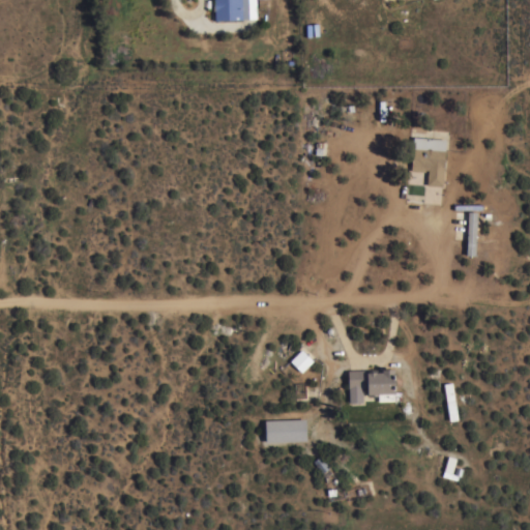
[(214,0),(255,0),(256,18),(242,19),(215,20),(214,0)]
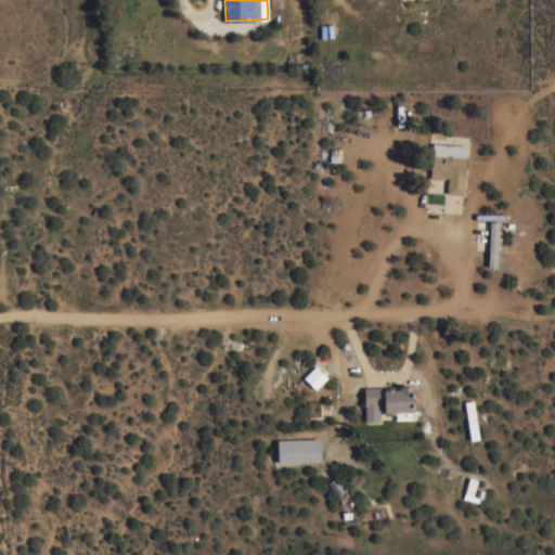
[(433,142),(467,145),(464,173),(465,173),(464,194),(447,193),(448,177),(444,177),(444,179),(430,178),(433,142)]
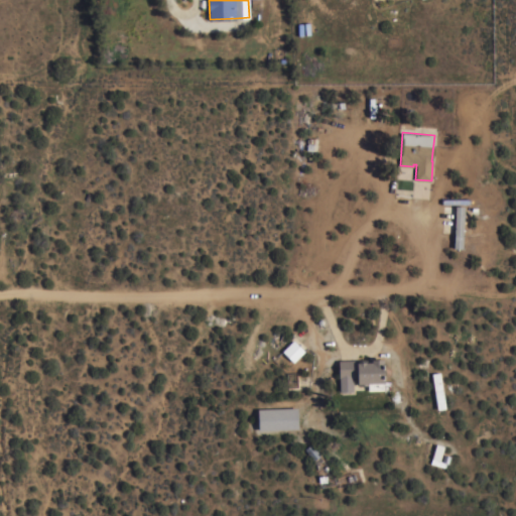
[(464,207),(455,206),(454,248),(463,248),(464,207)]
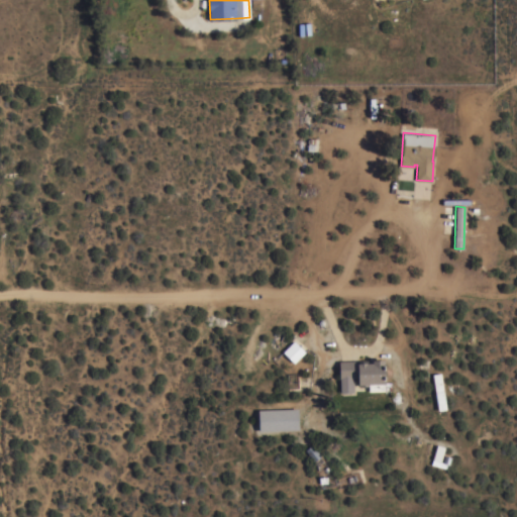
[(442,232),(442,223),(455,223),(455,226),(456,226),(456,228),(455,228),(455,232),(442,232)]
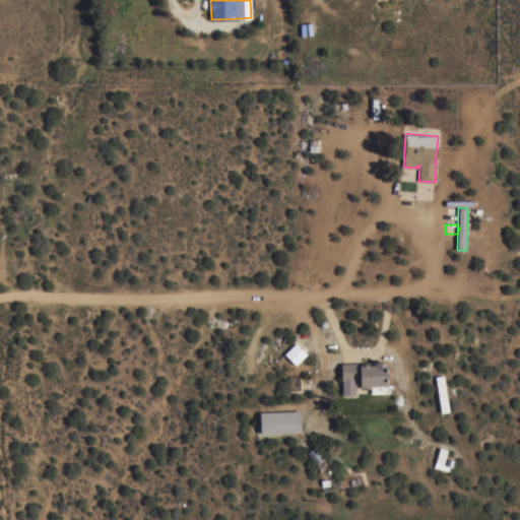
[(296,365),(284,353),(296,342),(307,353),(296,365)]
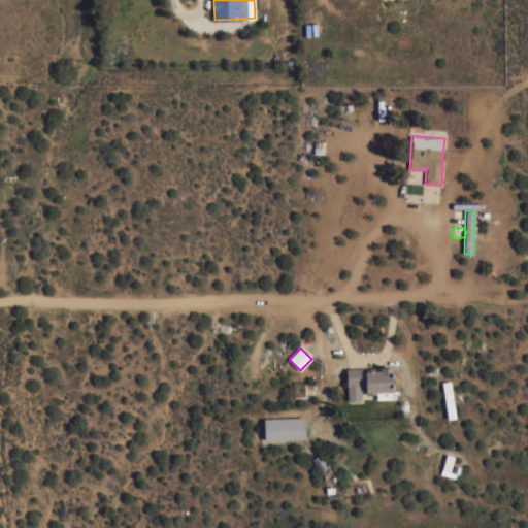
[(382,367),(382,368),(393,367),(393,390),(396,390),(396,395),(392,395),(392,399),(376,399),(376,393),(366,394),(366,386),(359,386),(359,391),(360,399),(358,399),(358,400),(351,401),(351,399),(349,400),(349,386),(347,386),(347,368),(382,367)]
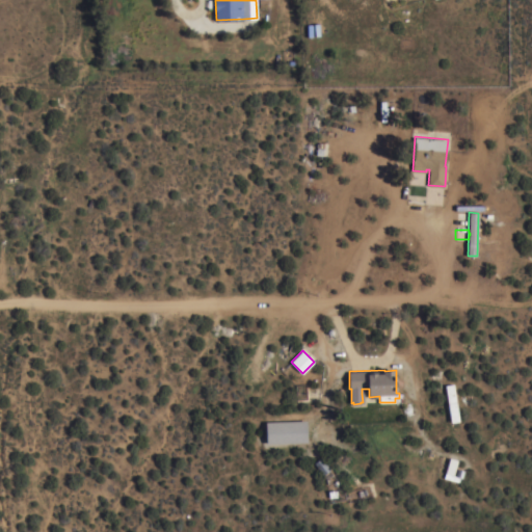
[(451,423),(459,421),(452,384),(444,386),(451,423)]
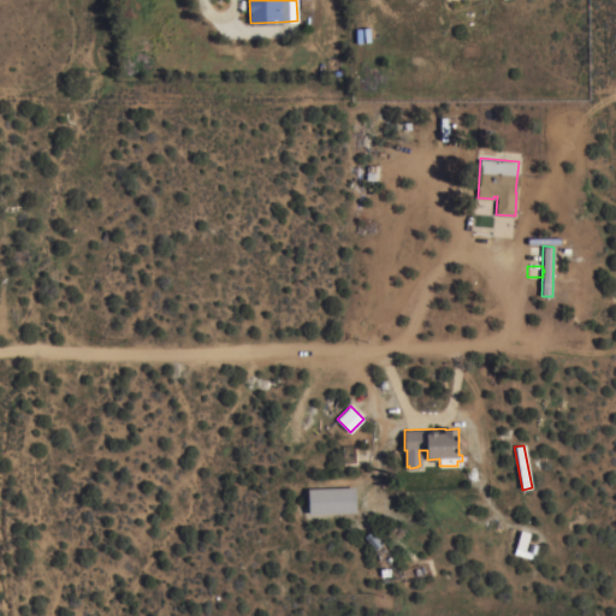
[(355,486),(356,511),(308,513),(308,487),(355,486)]
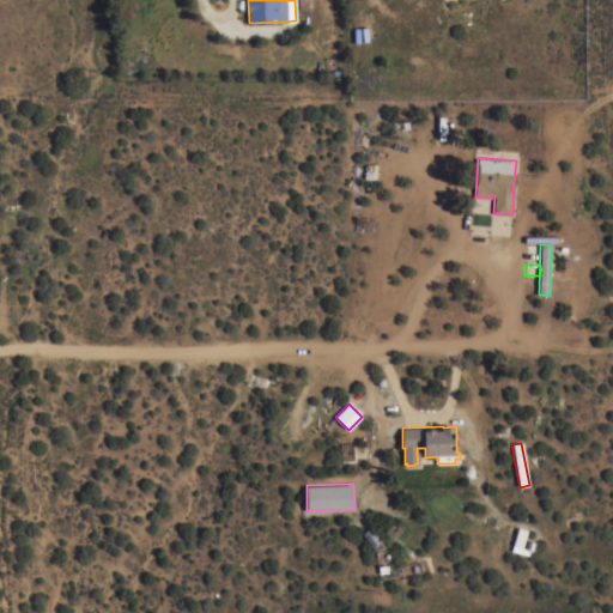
[(362,533),(370,527),(380,540),(380,541),(383,545),(376,551),(372,546),(362,533)]
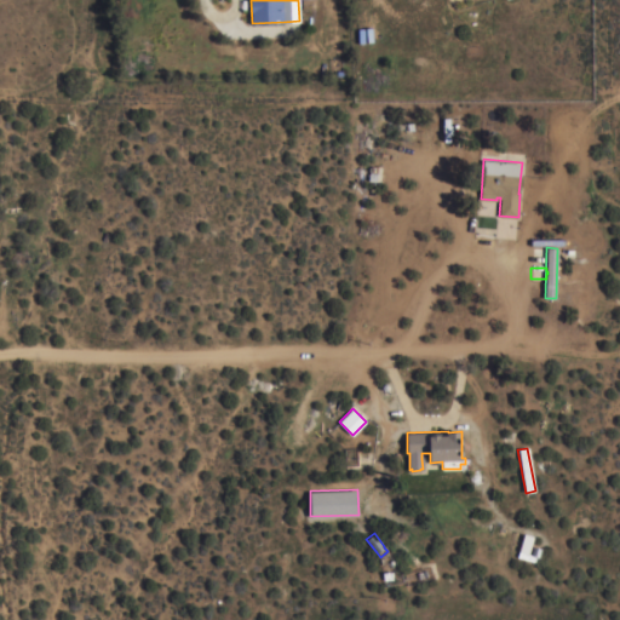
[(517,556),(524,533),(534,535),(528,554),(530,554),(533,545),(541,547),(538,557),(537,556),(535,561),(517,556)]
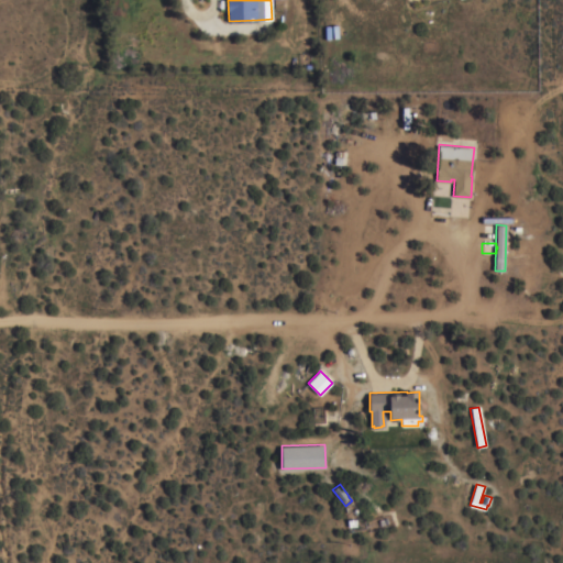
All buildings are outlined.
